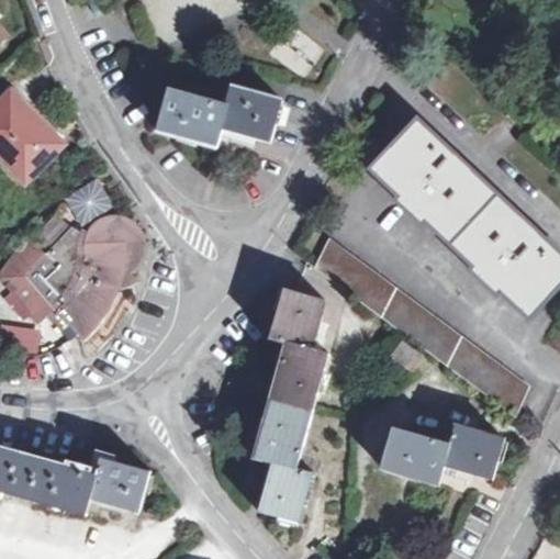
[(268,142),(279,101),(228,86),(224,103),(167,87),(156,130),(214,147),(216,136),(219,129),(248,136),(268,142)]
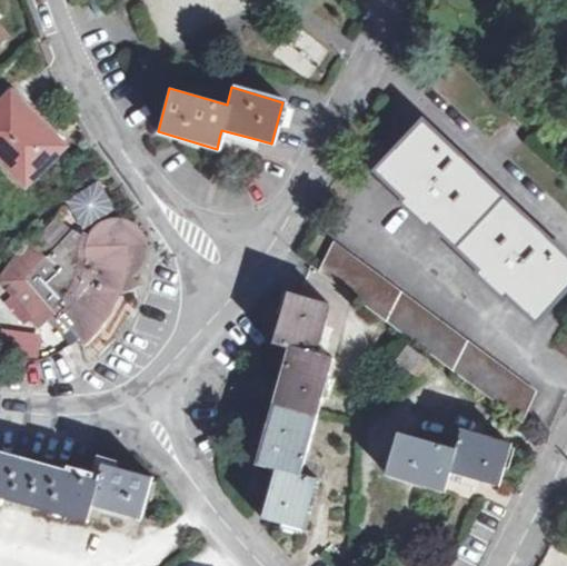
[(43,126),(37,131),(6,99),(0,105),(0,158),(26,182),(62,145),(43,126)]
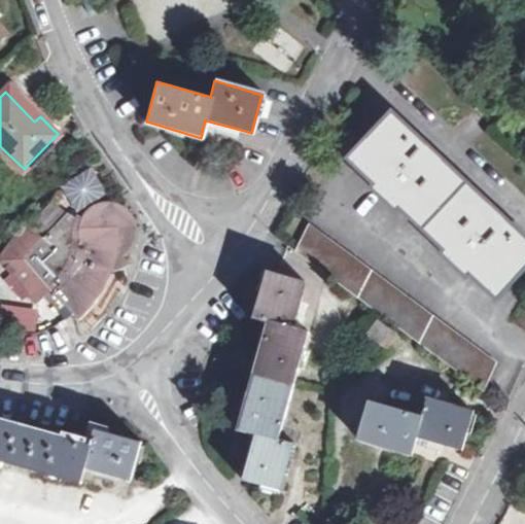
[(491,212),(488,215),(435,166),(439,162),(420,145),(417,148),(389,123),(349,164),(378,189),(374,194),(385,205),(389,201),(448,257),(445,260),(456,271),(459,267),(487,293),(524,252),(524,249),(499,225),(502,222),(491,212)]
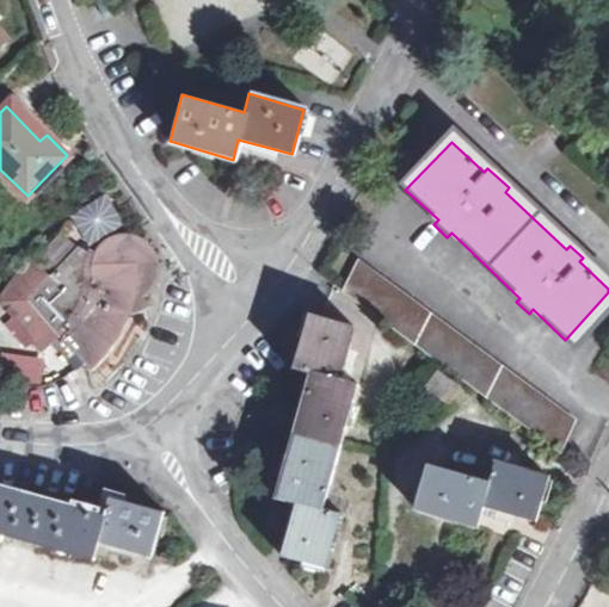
[(73,347),(84,358),(88,363),(92,359),(99,352),(106,345),(112,335),(117,327),(123,319),(125,314),(127,308),(146,301),(147,298),(139,290),(142,287),(147,283),(149,278),(151,277),(154,272),(155,266),(157,262),(157,256),(146,240),(142,234),(135,230),(128,228),(121,228),(114,228),(106,230),(100,234),(96,237),(92,242),(91,247),(90,252),(78,245),(28,297),(59,329),(49,338),(65,354),(73,347)]
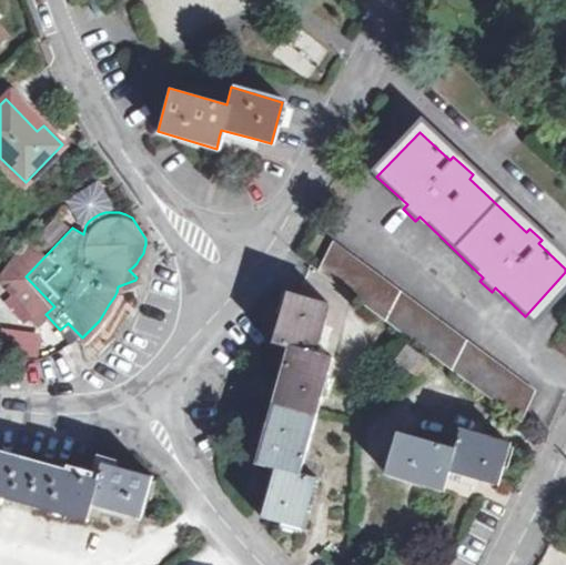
[(521,421),(541,395),(332,241),(313,268),(521,421)]
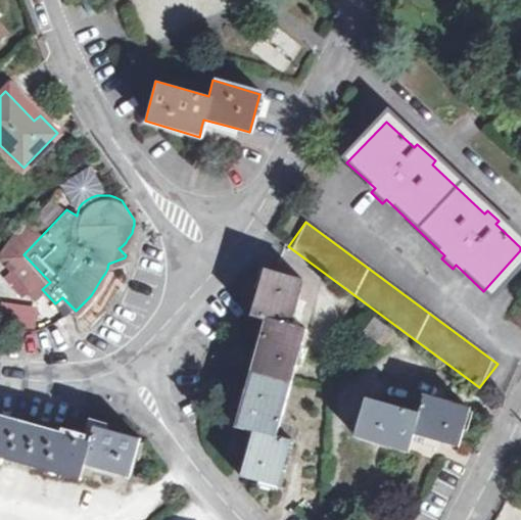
[(296,324),(288,322),(295,295),(300,277),(262,268),(250,314),(267,319),(238,424),(246,427),(251,428),(244,454),(239,474),(277,486),(292,437),(275,432),(305,326),(296,324)]
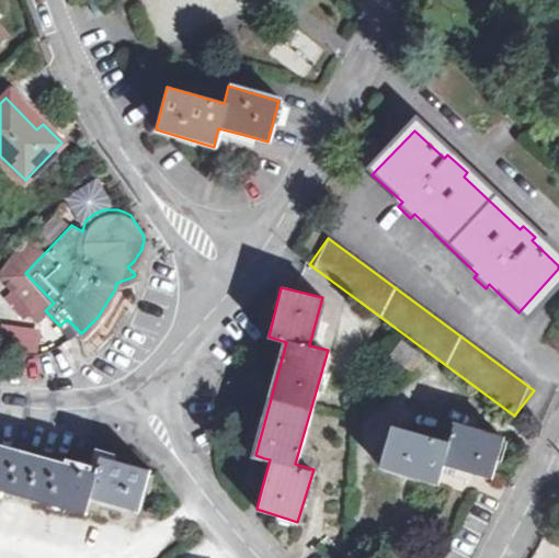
[(388,353),(409,366),(419,351),(399,336),(388,353)]
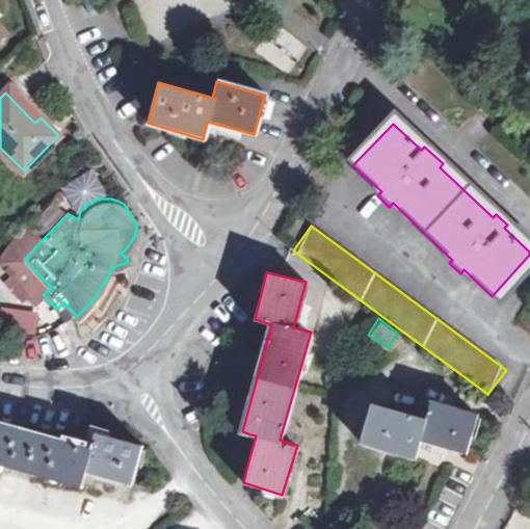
[(464,453),(475,414),(426,400),(421,416),(370,400),(358,441),(413,458),(416,449),(419,440),(445,447),(464,453)]
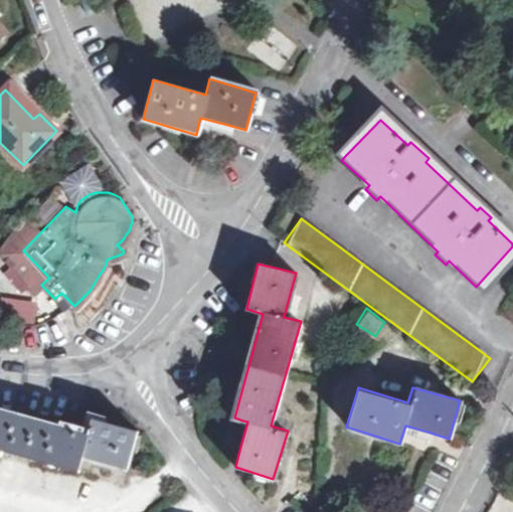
[(80,455),(125,468),(137,428),(90,414),(84,432),(0,407),(0,449),(74,471),(80,455)]
